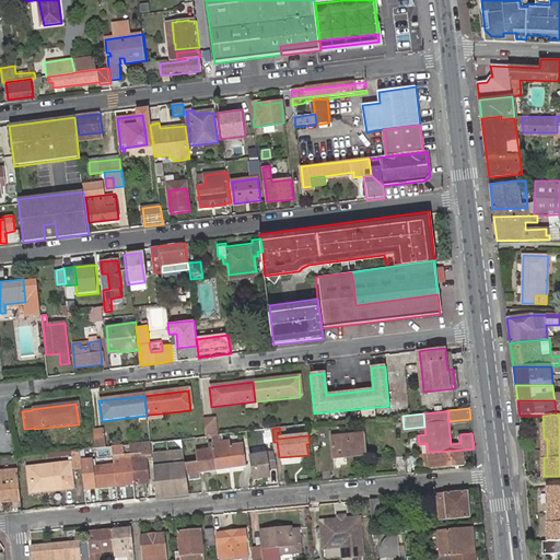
[(102,433),(92,433),(93,448),(104,447),(102,433)]
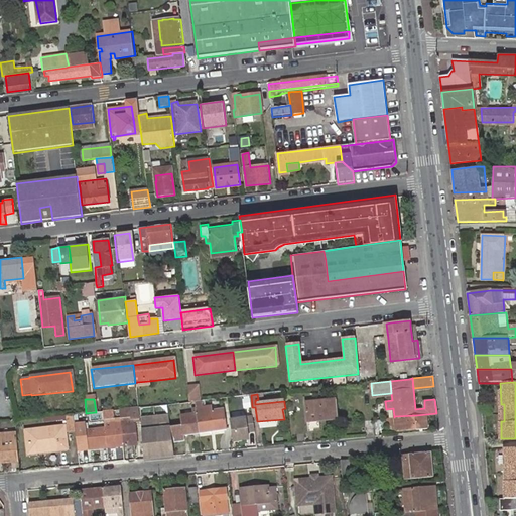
[(338,418),(336,399),(305,403),(307,421),(338,418)]
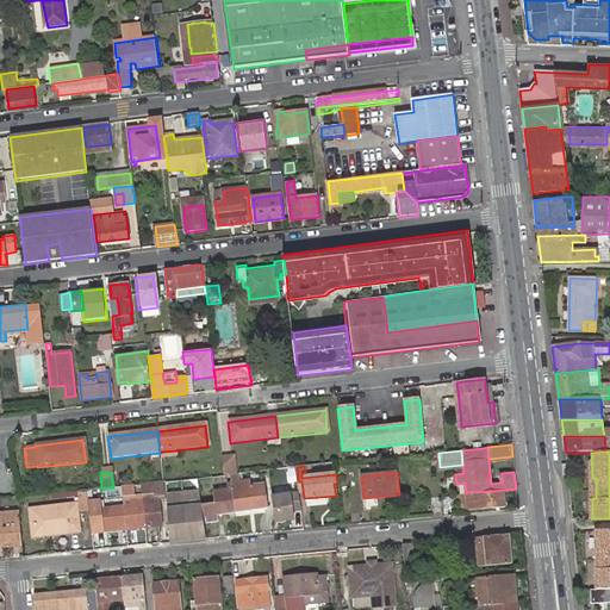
[(231,480),(232,486),(234,490),(251,487),(250,478),(231,480)]
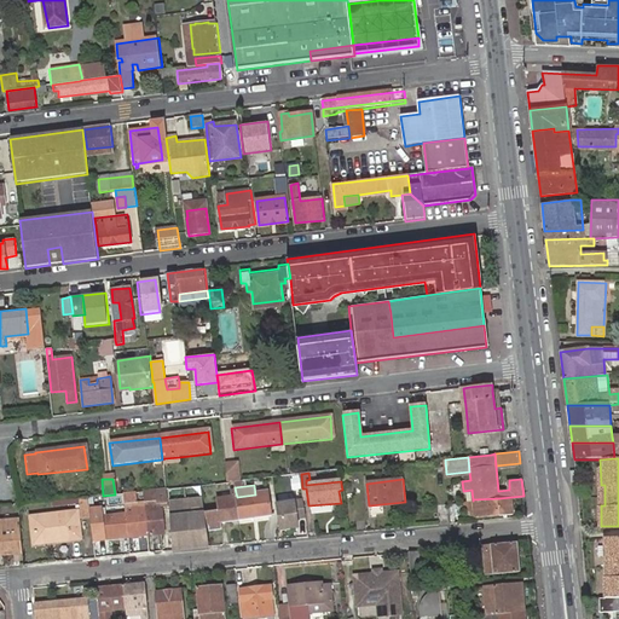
[(165,490),(155,491),(156,499),(156,505),(168,505),(166,490),(165,490)]
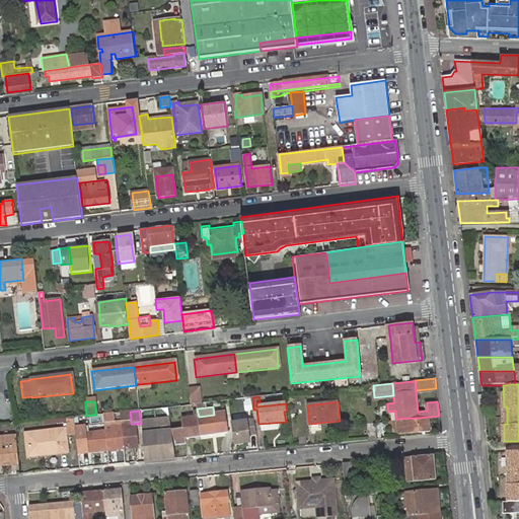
[(105,422),(131,419),(130,412),(104,414),(105,422)]
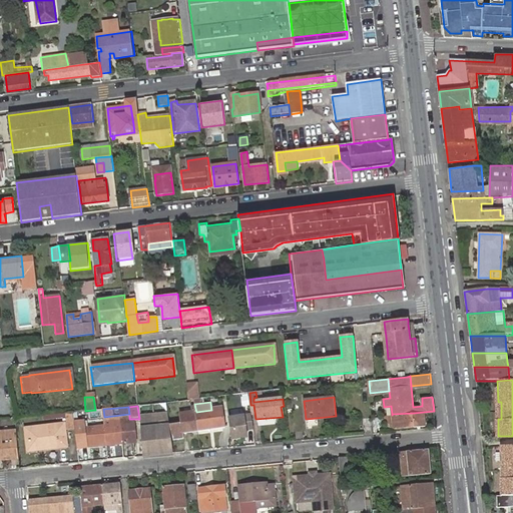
[(196,412),(195,409),(179,411),(180,421),(169,422),(171,440),(184,439),(183,434),(198,432),(196,412)]
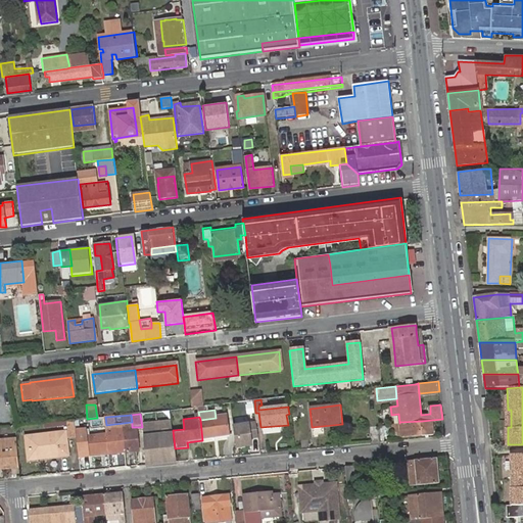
[(200,420),(202,440),(230,437),(227,417),(216,418),(200,420)]
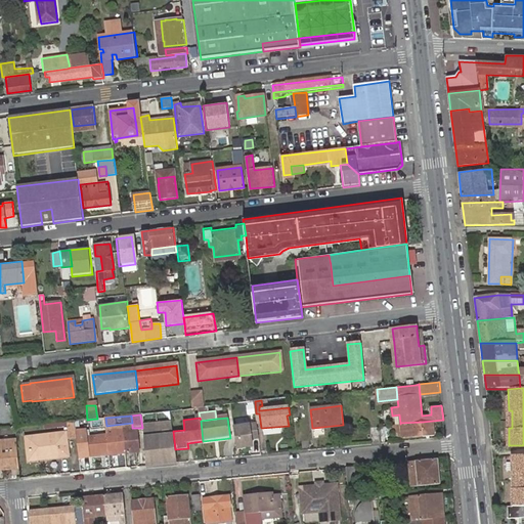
[(173,419),(142,422),(146,465),(177,462),(175,449),(173,431),(173,419)]
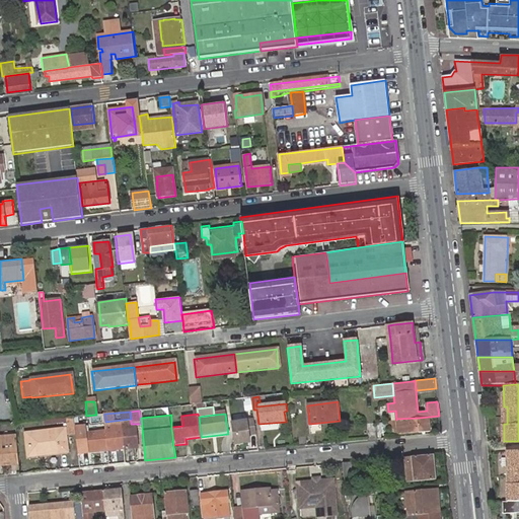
[(76,417),(69,418),(70,434),(77,433),(76,417)]
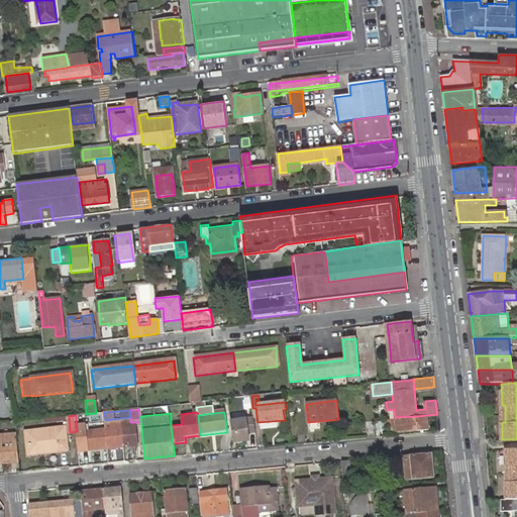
[(253,415),(231,418),(233,442),(250,440),(249,432),(255,432),(253,415)]
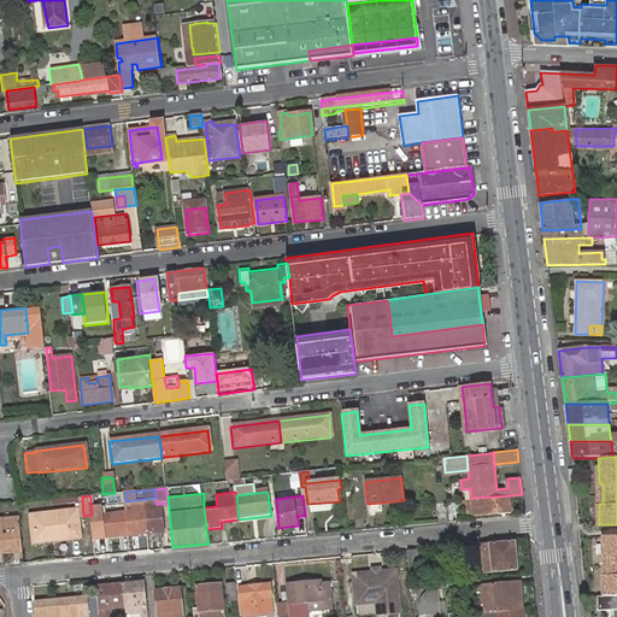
[(471,499),(472,515),(499,512),(511,511),(510,495),(498,497),(471,498),(471,499)]
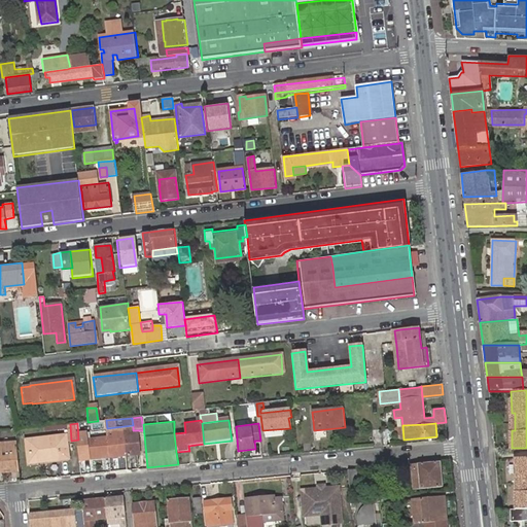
[(106,437),(108,457),(140,454),(138,434),(129,435),(128,431),(123,431),(124,435),(107,437),(106,437)]
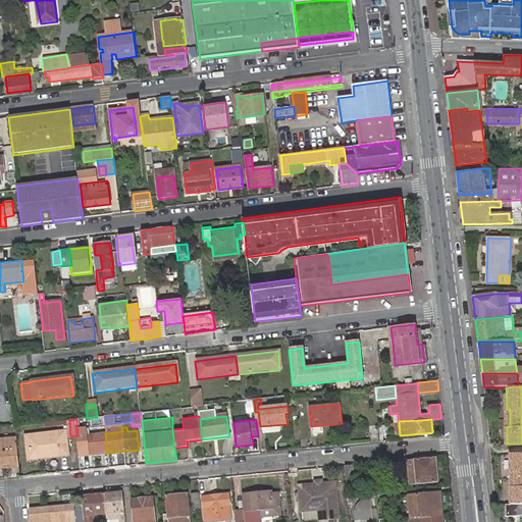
[(47,454),(48,457),(68,454),(66,431),(29,434),(31,456),(42,454),(47,454)]
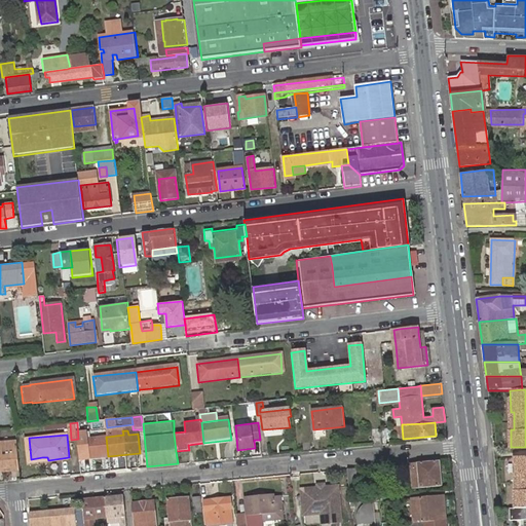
[(89,457),(108,456),(106,437),(88,439),(87,439),(87,440),(87,446),(89,457)]
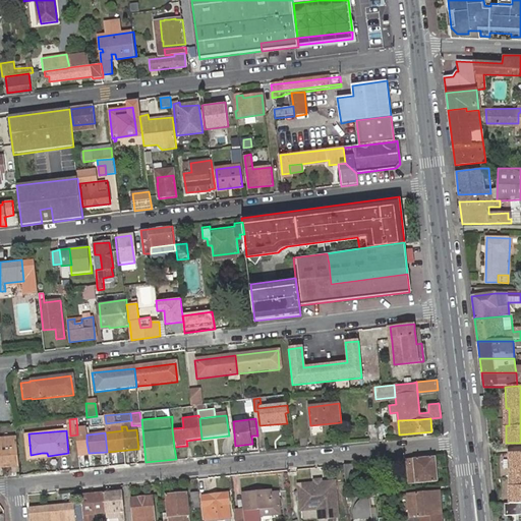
[(0,463),(10,462),(10,465),(19,464),(17,437),(0,438),(0,463)]
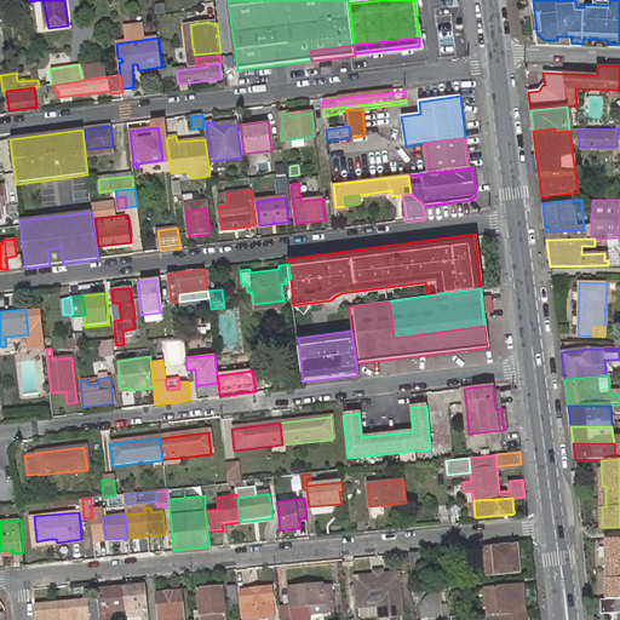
[(608,581),(608,600),(619,598),(619,540),(609,541),(607,541),(607,560),(612,560),(612,570),(613,580),(608,581)]
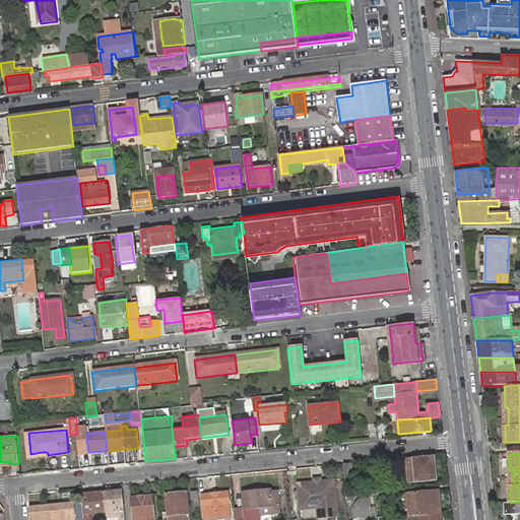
[(437,480),(435,455),(405,458),(407,482),(437,480)]
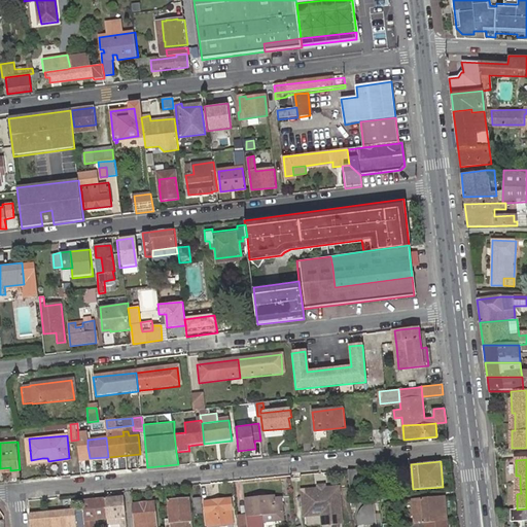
[(356,469),(348,469),(350,486),(358,485),(356,469)]
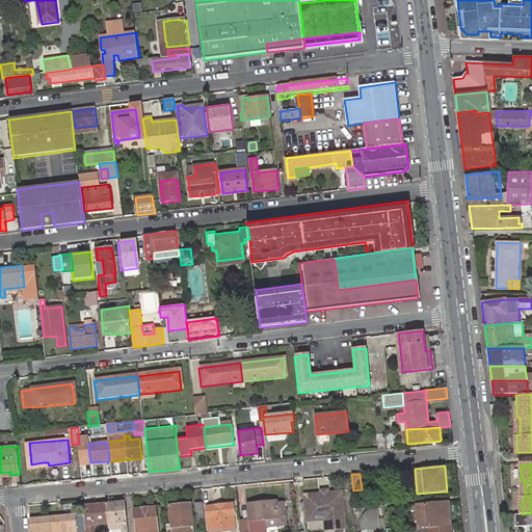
[(342,491),(306,495),(308,520),(325,519),(326,529),(345,527),(342,491)]
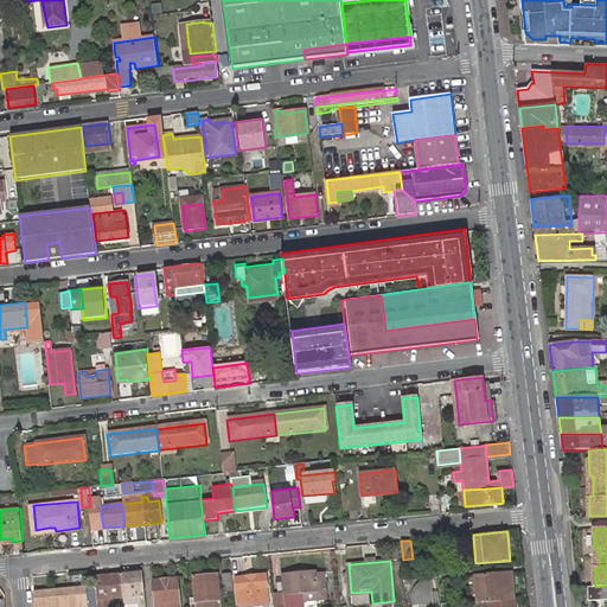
[(301,593),(317,592),(317,589),(326,588),(325,573),(315,574),(314,570),(282,573),(285,594),(285,595),(301,593)]
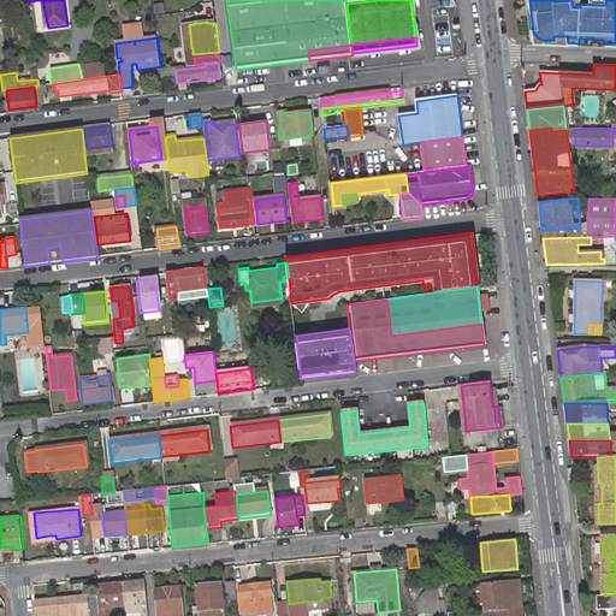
[(144,580),(123,581),(125,606),(140,604),(147,604),(144,580)]
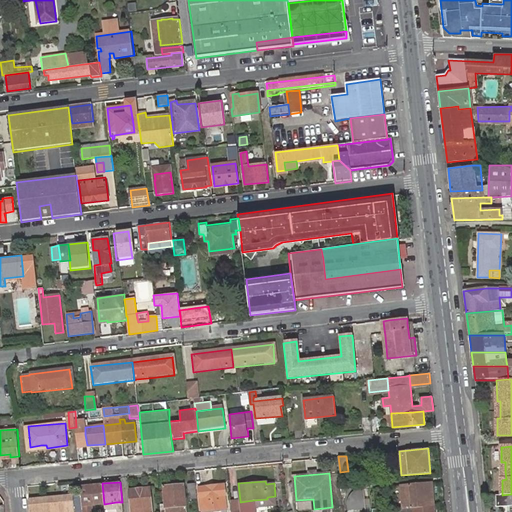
[(102,483),(80,485),(82,511),(90,511),(90,505),(104,504),(102,483)]
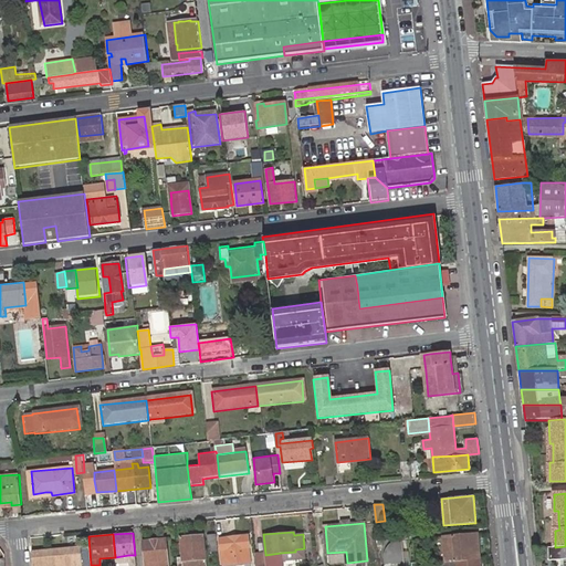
[(209,548),(218,547),(216,534),(207,534),(209,548)]
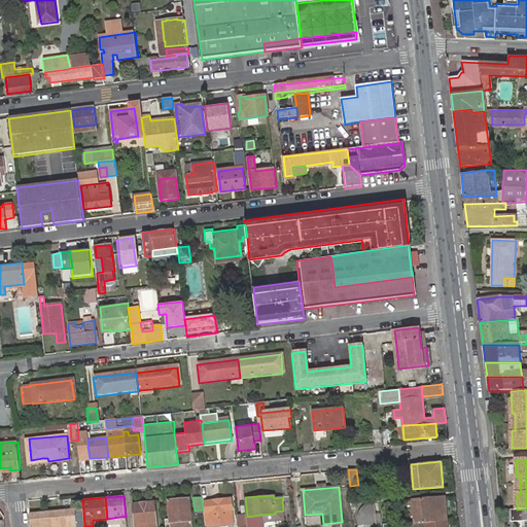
[(446,526),(446,521),(444,497),(418,499),(413,500),(414,510),(415,524),(413,524),(412,526),(446,526)]
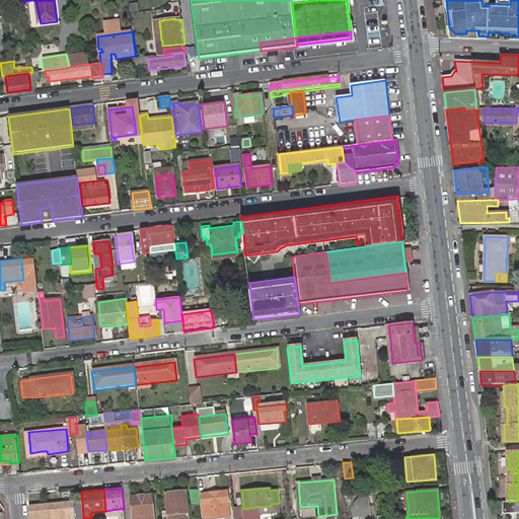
[(162,511),(162,518),(188,518),(186,491),(165,493),(167,510),(162,511)]
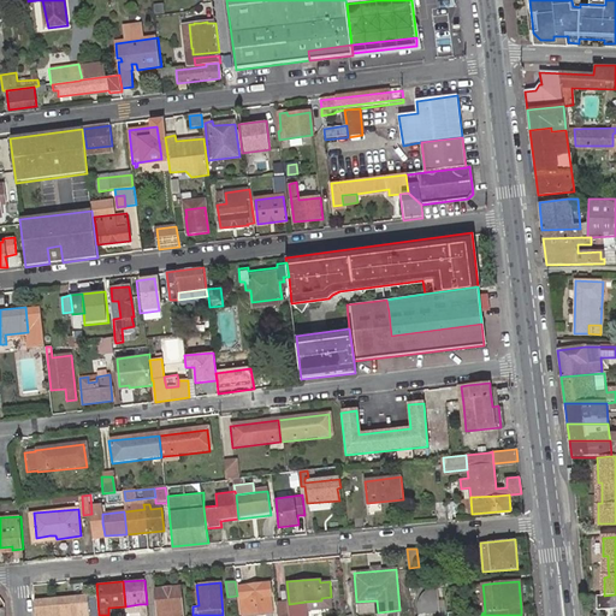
[(268,584),(240,586),(242,609),(271,605),(268,584)]
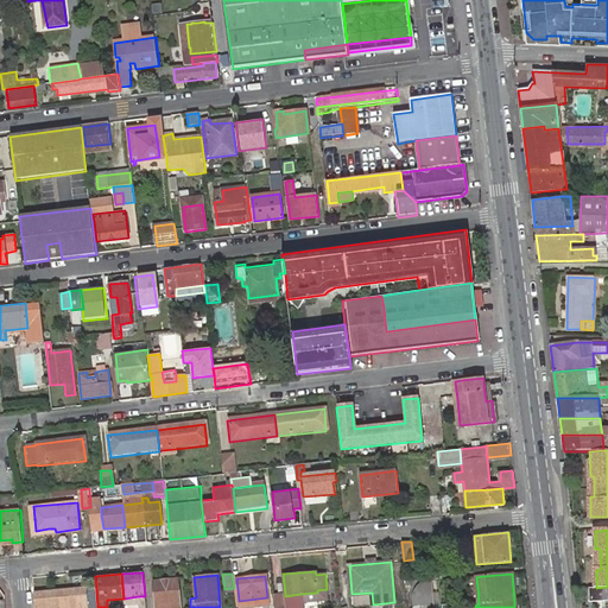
[(153,581),(156,607),(181,607),(178,578),(153,581)]
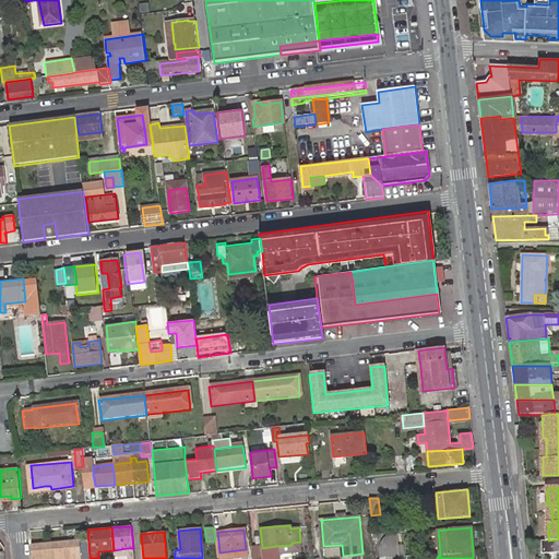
[(401,558),(397,533),(396,533),(395,533),(394,533),(393,533),(392,533),(391,533),(390,533),(390,534),(389,534),(388,534),(388,535),(387,535),(387,536),(385,536),(385,537),(384,537),(383,538),(383,539),(382,539),(382,540),(381,540),(381,542),(381,543),(380,543),(380,544),(380,545),(379,547),(379,549),(380,556),(380,558),(401,558)]
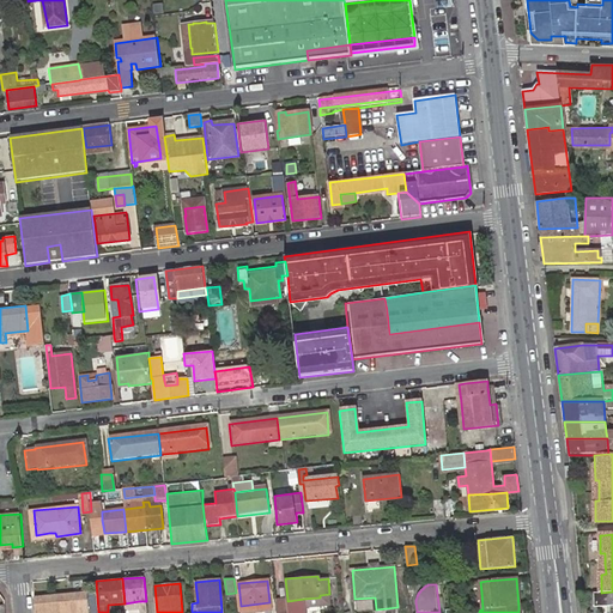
[(612,610),(611,611),(610,612),(612,612),(612,592),(601,593),(593,593),(594,606),(612,605),(612,610)]
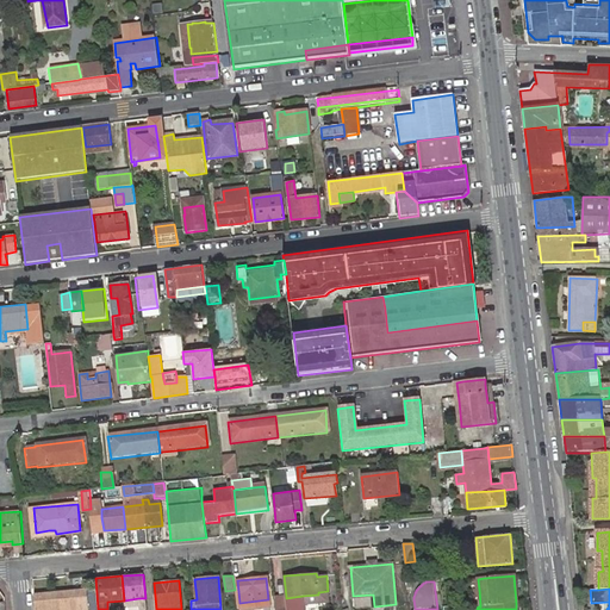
[(93,609),(92,590),(35,595),(36,609),(93,609)]
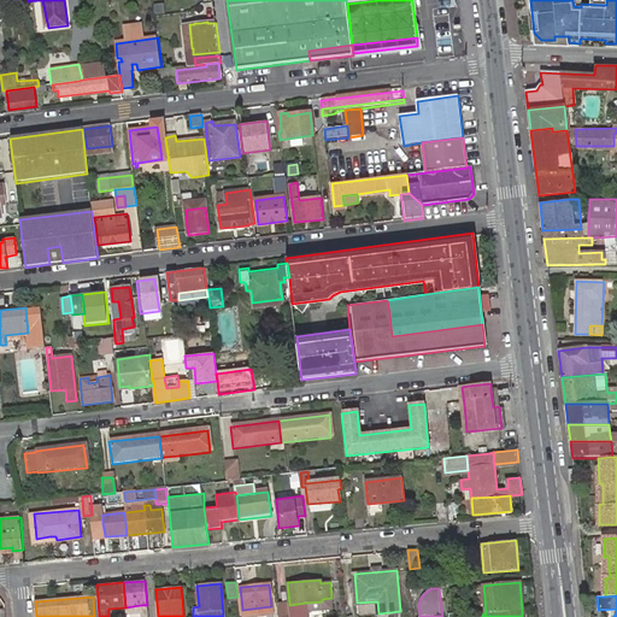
[(289,604),(280,604),(280,613),(289,612),(289,616),(306,616),(306,603),(289,605),(289,604)]
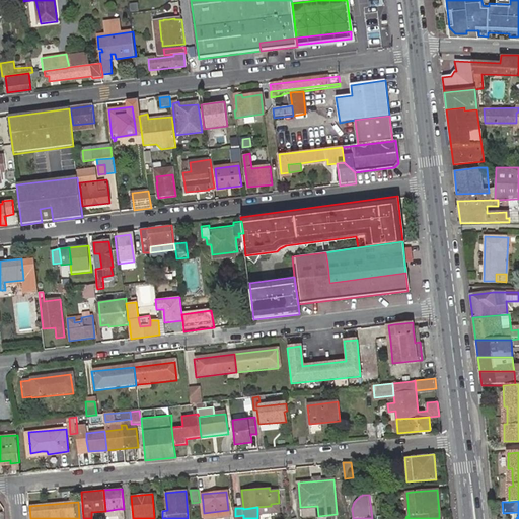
[(118,509),(105,511),(105,518),(107,518),(124,517),(124,509),(118,509)]
